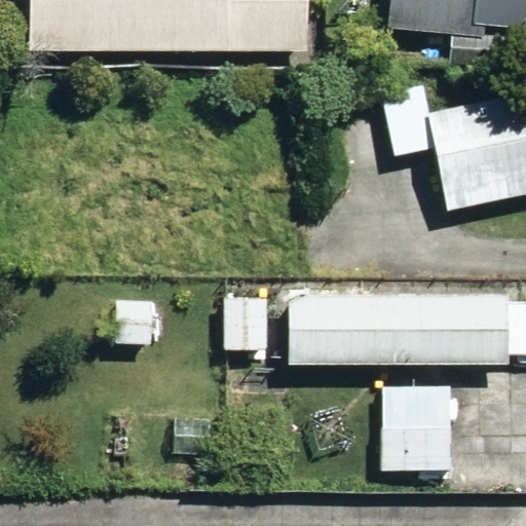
[(28,0),(29,52),(311,51),(311,0),(28,0)]
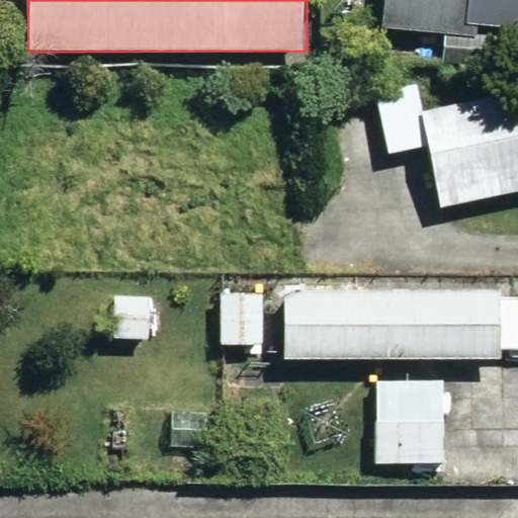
[(517,0),(384,0),(383,26),(517,36),(517,0)]
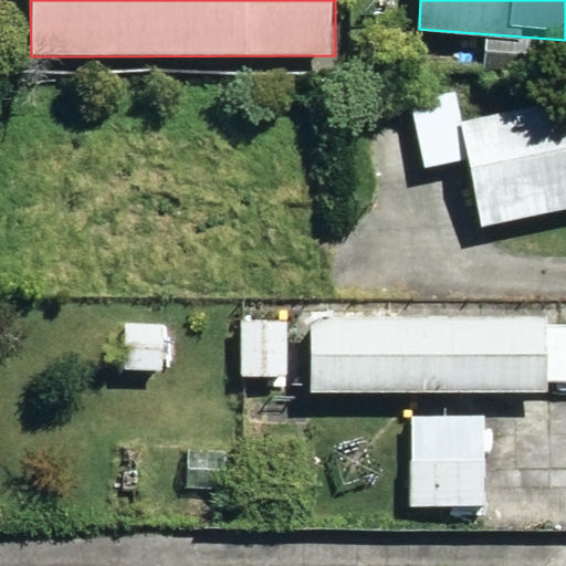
[(565,210),(565,102),(460,123),(449,70),(391,82),(395,100),(408,98),(422,169),(467,160),(480,228),(565,210)]
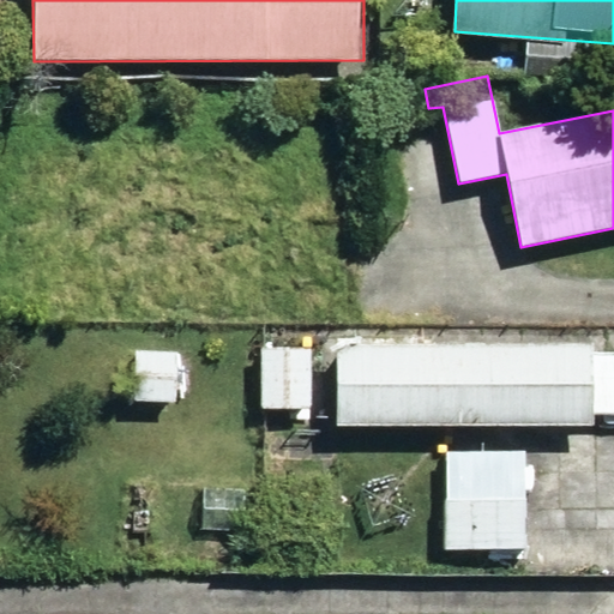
[(264,413),(311,411),(312,348),(264,347),(264,413)]
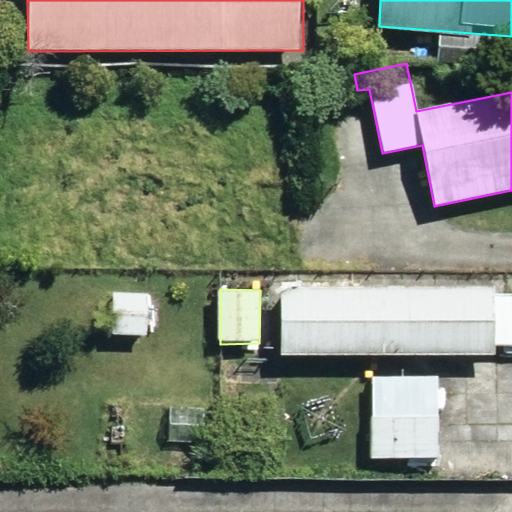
[(284,289),(284,357),(499,358),(498,346),(511,346),(511,297),(499,297),(499,290),(284,289)]
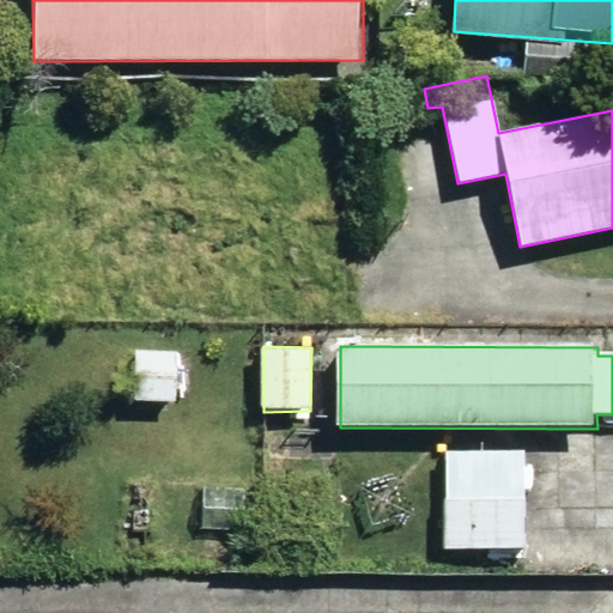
[(133,402),(174,404),(176,354),(107,352),(105,390),(133,392),(133,402)]
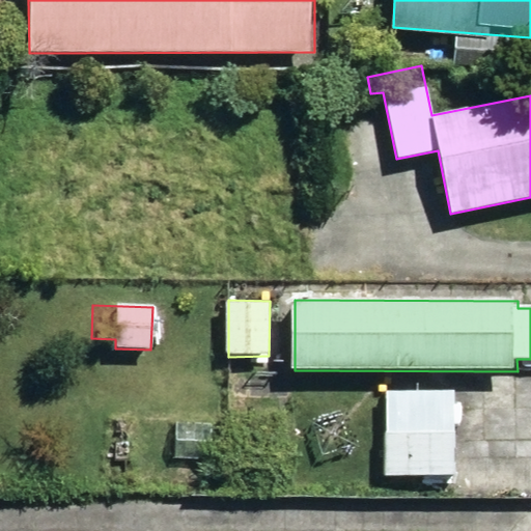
[(385,387),(386,475),(456,474),(455,387),(385,387)]
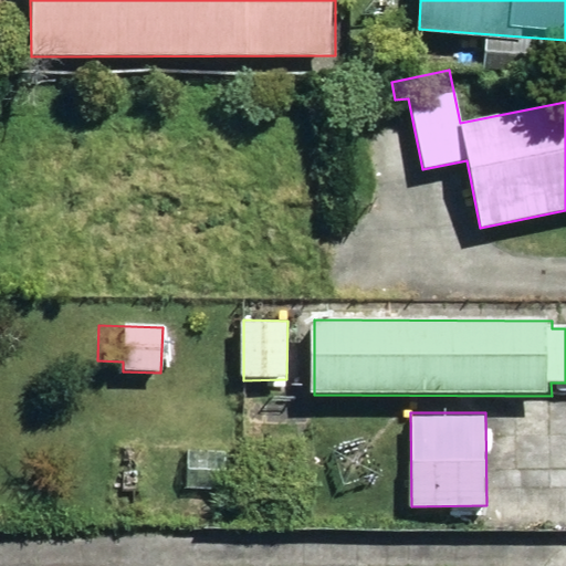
[(182,491),(221,491),(222,449),(182,450),(182,491)]
